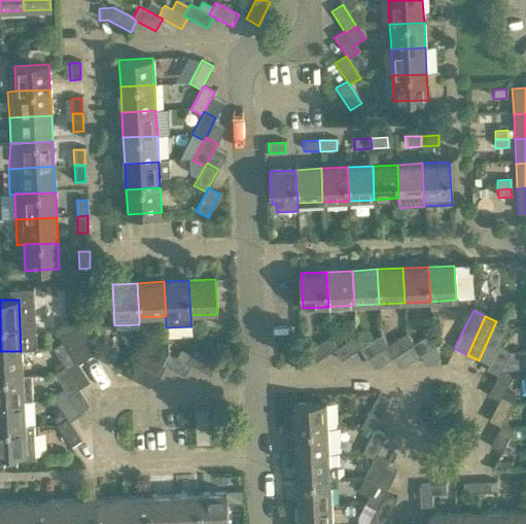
[(59,334),(64,342),(78,364),(99,350),(84,328),(79,320),(59,334)]
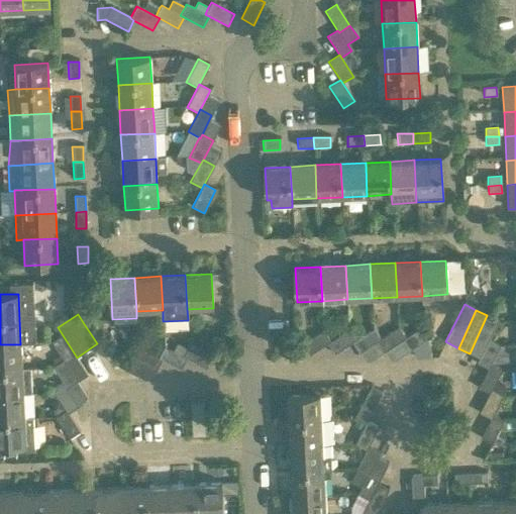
[(470,353),(479,358),(480,360),(489,341),(499,321),(487,315),(470,353)]
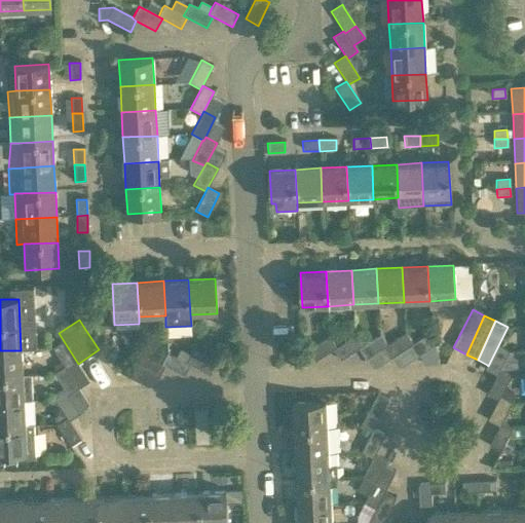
[(416,358),(436,344),(438,343),(430,332),(413,344),(412,344),(412,345),(409,347),(416,358)]
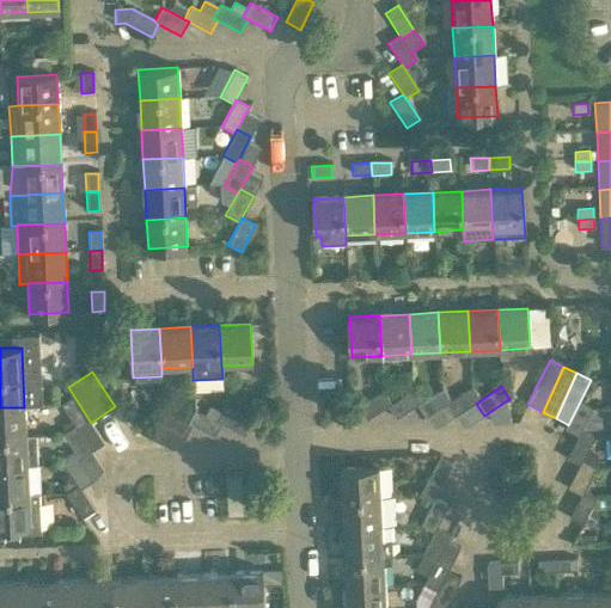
[(471,388),(450,401),(451,403),(446,405),(454,417),(476,404),(480,401),(480,400),(471,388)]
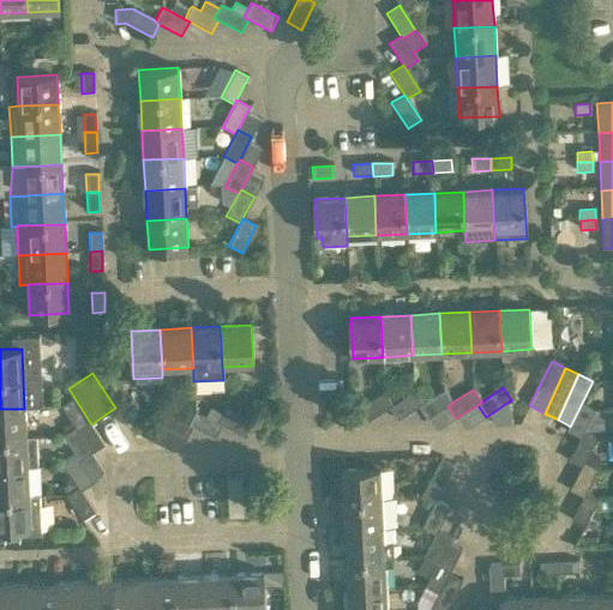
[(452,404),(451,403),(444,391),(422,404),(422,405),(419,408),(426,420),(448,406),(452,404)]
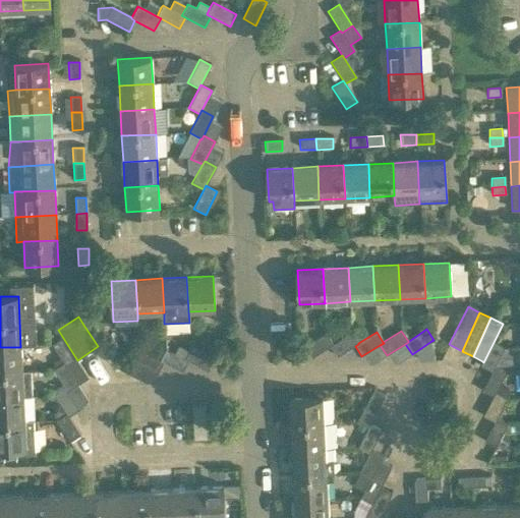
[(337,357),(355,346),(358,344),(358,343),(351,333),(334,345),(330,347),(337,357)]
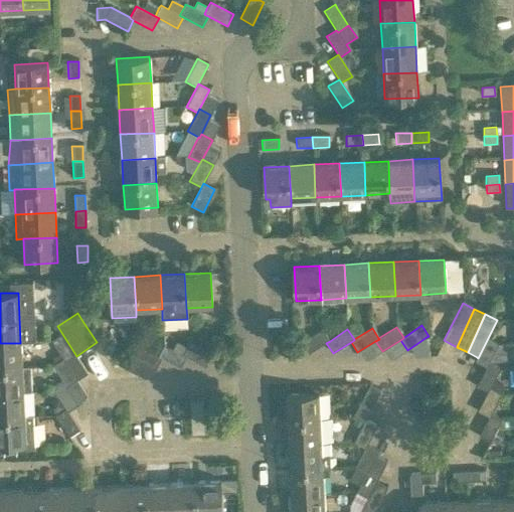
[(330,341),(323,330),(301,344),(308,355),(326,343),(330,341)]
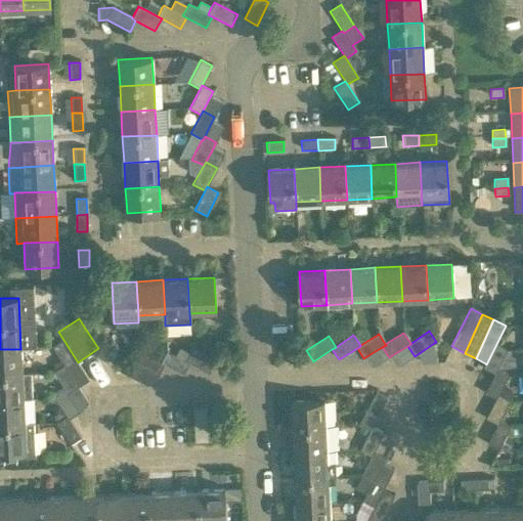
[(51,348),(63,366),(64,365),(67,370),(78,362),(63,340),(51,348)]
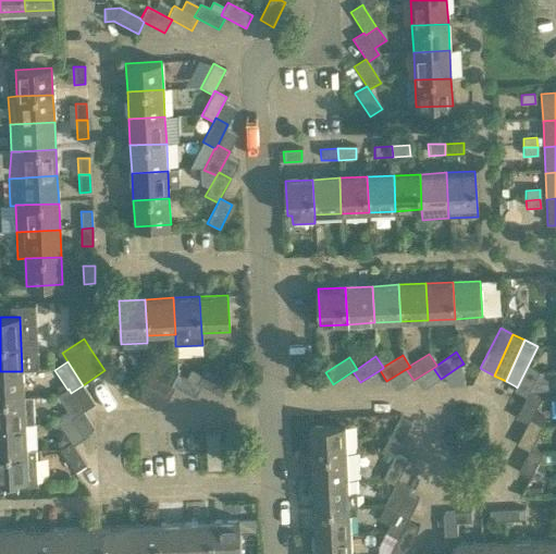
[(539,373),(527,368),(517,388),(516,386),(513,392),(526,398),(528,394),(539,373)]
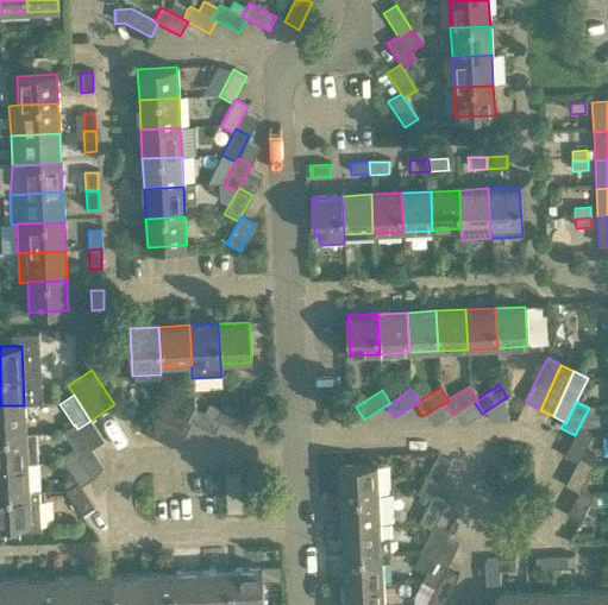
[(213,436),(219,423),(215,421),(220,411),(207,404),(202,414),(193,409),(186,422),(190,424),(213,436)]
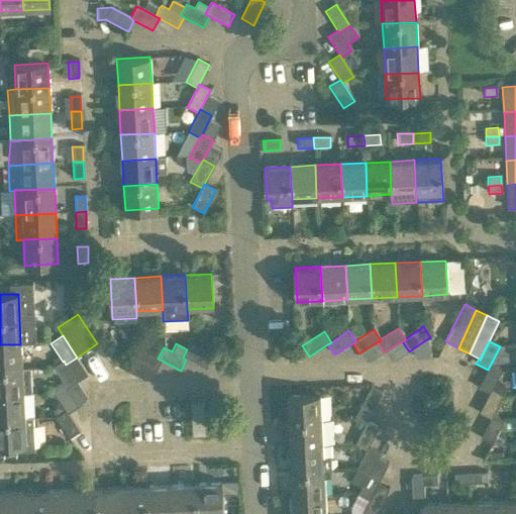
[(0,370),(21,370),(20,344),(0,344),(0,370)]
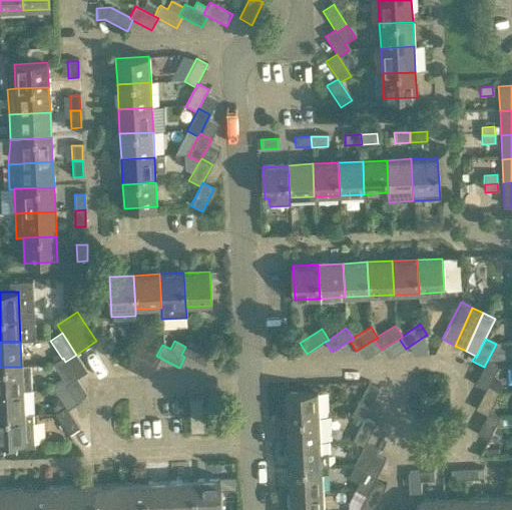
[(187,344),(185,347),(181,355),(184,357),(204,367),(209,355),(187,344)]
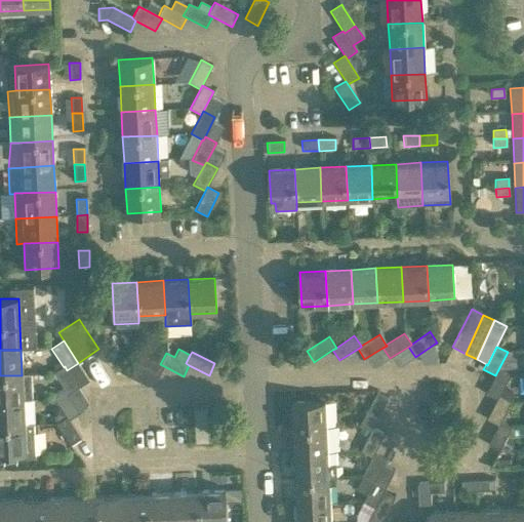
[(160,364),(140,354),(135,366),(138,367),(158,377),(164,366),(160,364)]
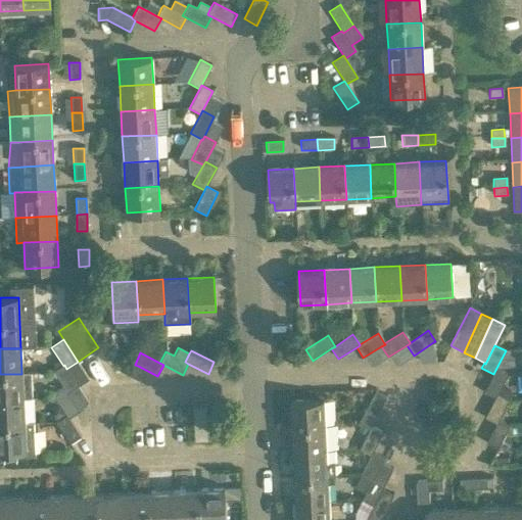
[(132,378),(138,366),(135,365),(134,364),(115,355),(109,366),(132,378)]
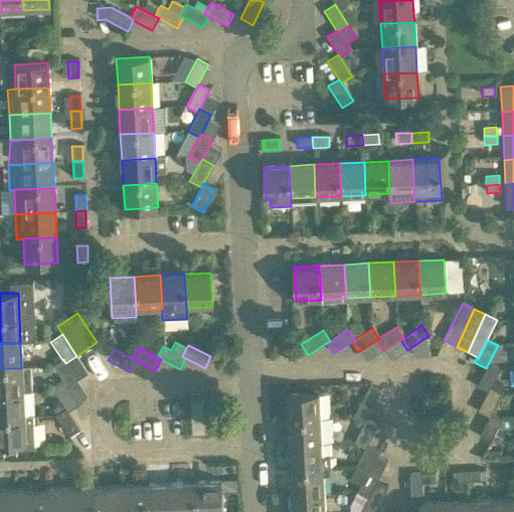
[(77,381),(65,363),(63,359),(62,360),(52,366),(63,384),(64,384),(66,387),(77,381)]
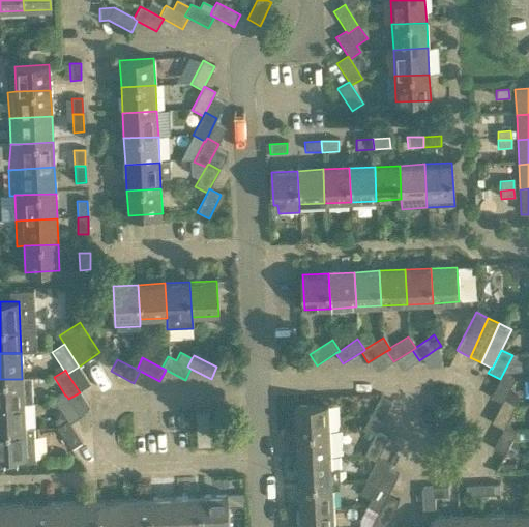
[(490,399),(501,404),(502,405),(504,401),(513,381),(502,375),(500,379),(490,399)]
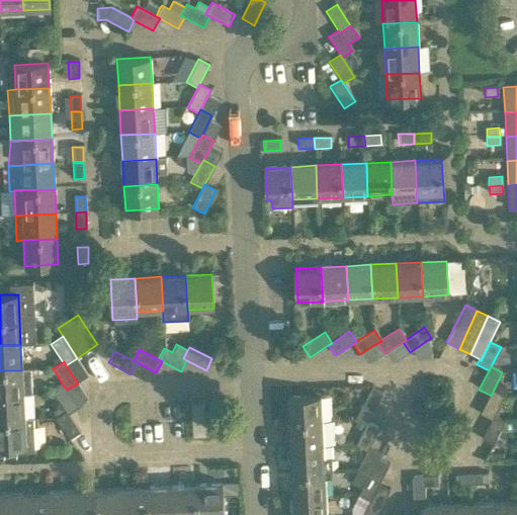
[(0,396),(23,395),(31,395),(30,369),(21,370),(0,370),(0,396)]
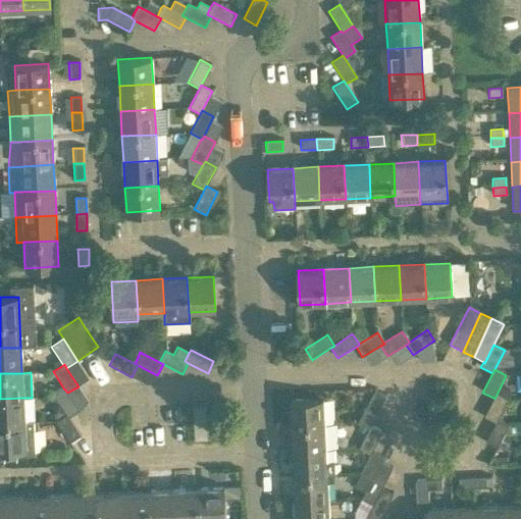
[(65,390),(64,390),(54,397),(66,415),(68,418),(80,412),(67,393),(65,390)]
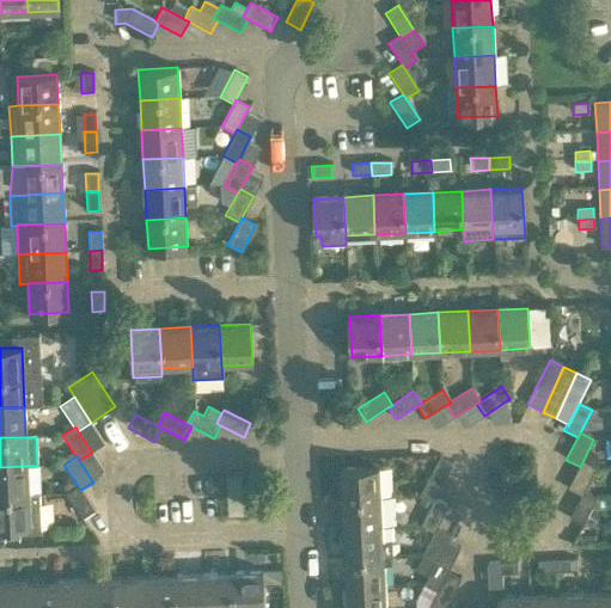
[(419,497),(421,498),(433,504),(434,499),(453,464),(439,456),(419,497)]
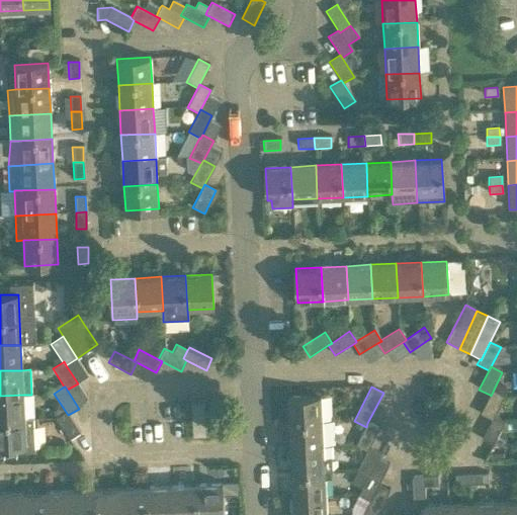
[(503,398),(493,392),(491,396),(490,395),(480,414),(491,420),(492,420),(493,417),(503,398)]
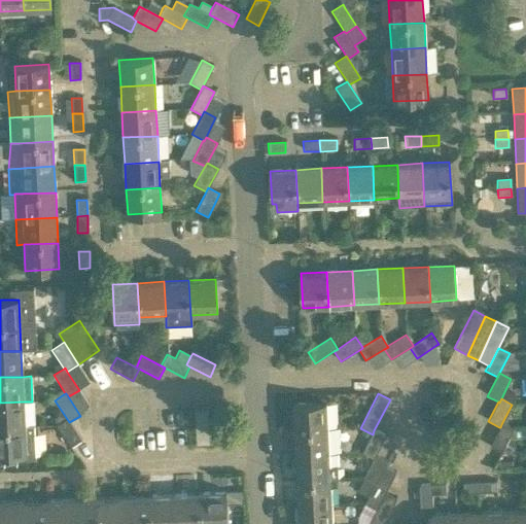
[(25,427),(24,402),(0,403),(0,428),(25,427)]
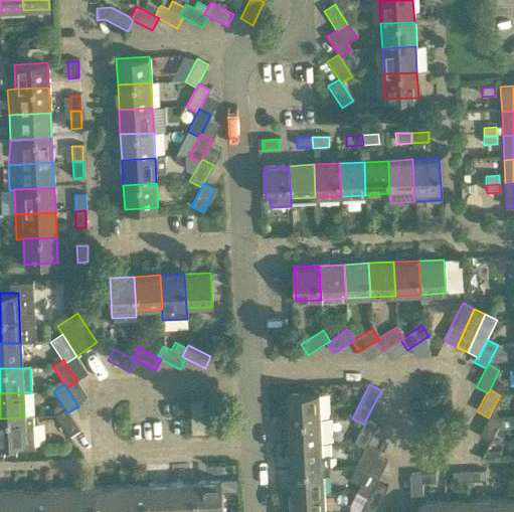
[(286,395),(287,420),(320,419),(319,394),(286,395)]
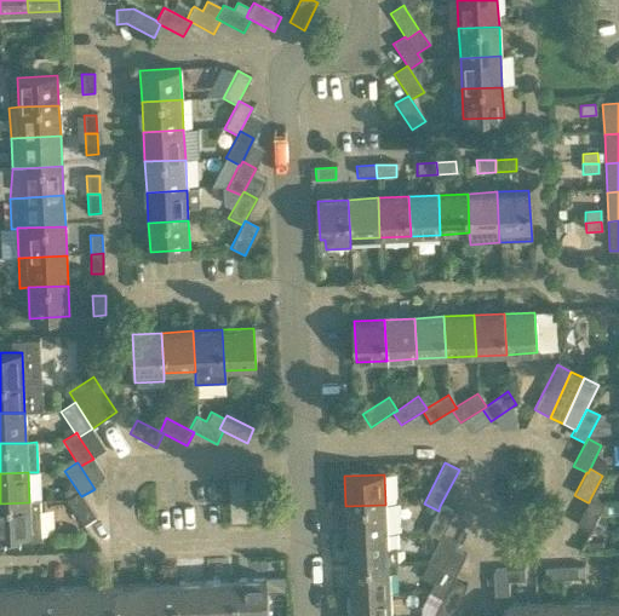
[(63,485),(61,493),(66,499),(76,491),(69,481),(63,485)]
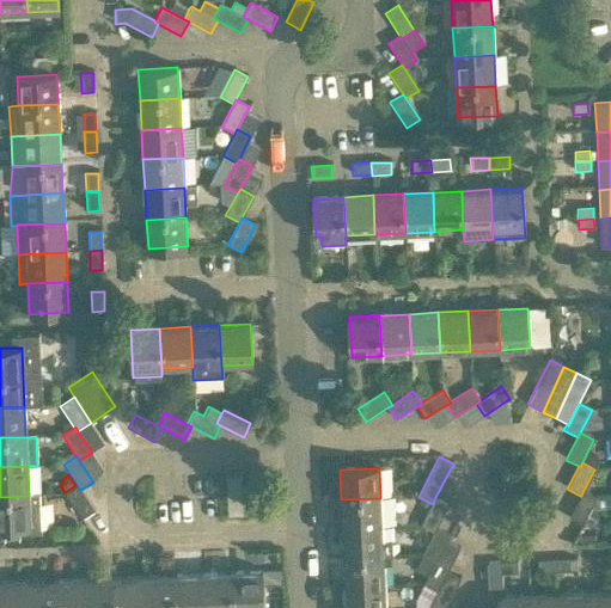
[(225,477),(225,490),(226,517),(243,516),(242,476),(225,477)]
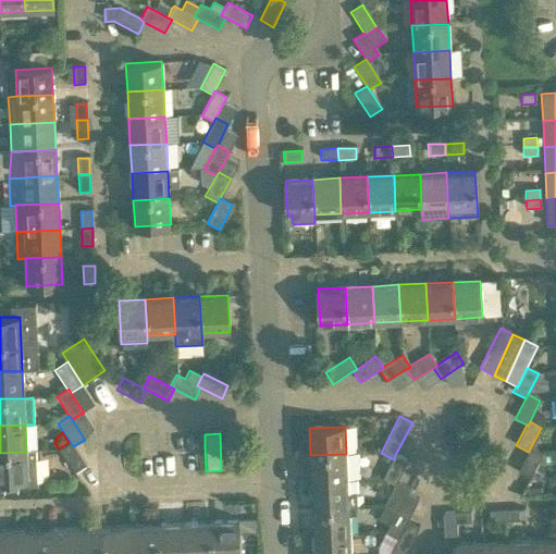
[(71,443),(59,451),(74,474),(86,466),(76,452),(73,446),(71,443)]
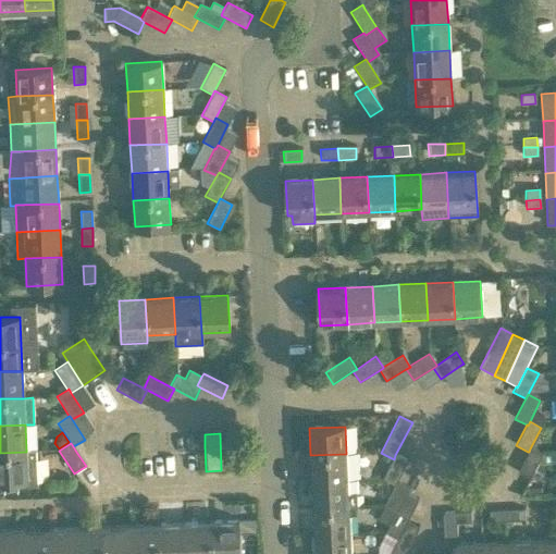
[(529,452),(528,452),(517,472),(530,479),(543,455),(530,448),(529,452)]
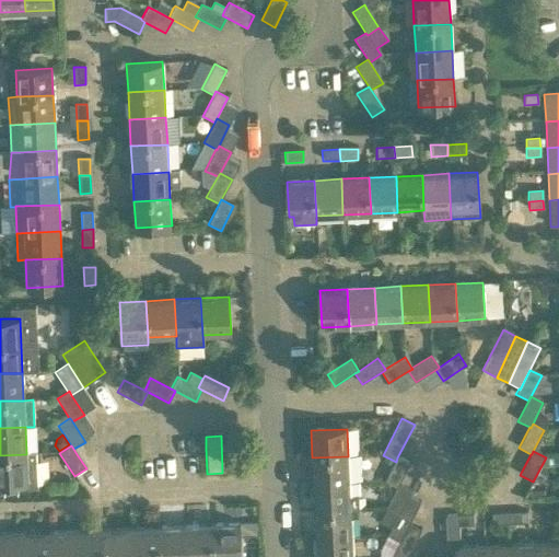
[(0,483),(19,483),(19,491),(37,490),(35,453),(26,454),(0,455),(0,483)]
